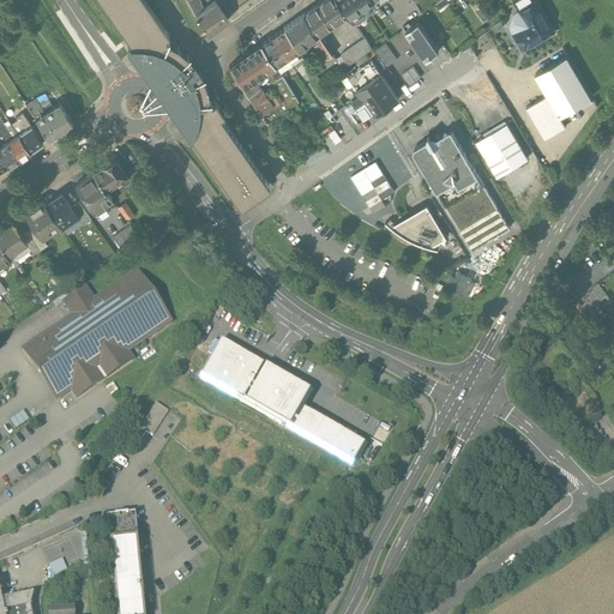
[(191,137),(240,208),(270,187),(220,116),(223,114),(215,101),(211,103),(208,97),(206,88),(202,76),(198,68),(193,61),(192,61),(187,55),(182,52),(178,47),(169,42),(168,43),(164,37),(168,35),(144,0),(100,0),(130,43),(127,44),(138,60),(137,56),(139,55),(143,61),(144,61),(148,67),(154,70),(160,73),(168,79),(167,80),(172,86),(176,96),(178,103),(178,109),(181,115),(185,121),(181,124),(191,137)]
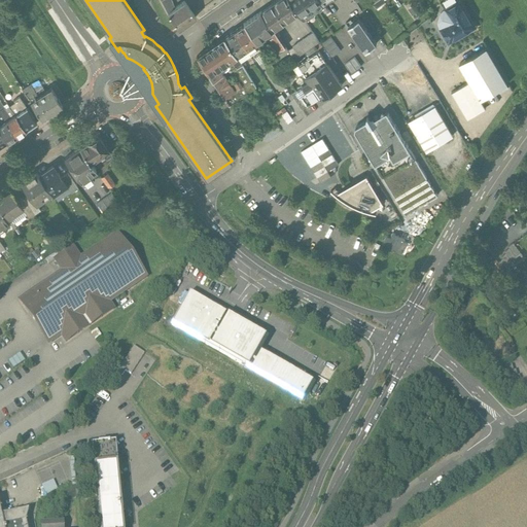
[(162,0),(161,1),(168,14),(175,9),(170,0),(162,0)]
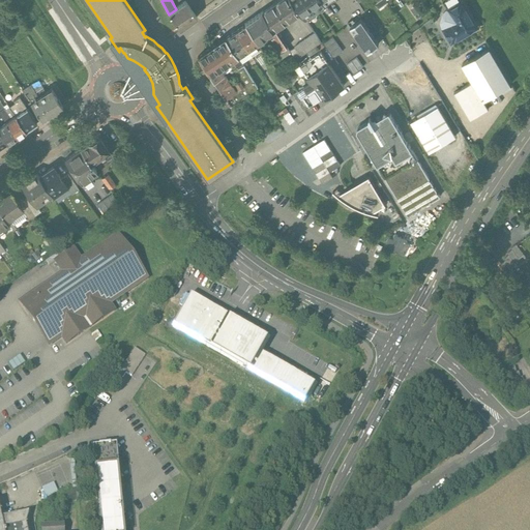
[(281,0),(263,13),(275,31),(300,13),(291,0),(281,0)]
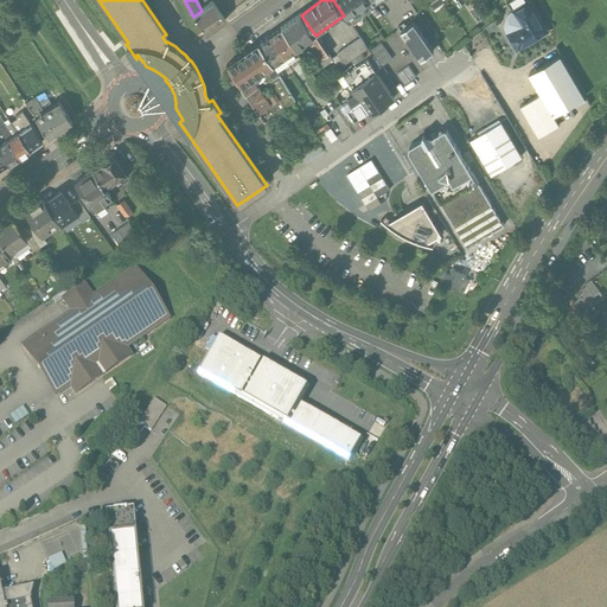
[(369,0),(333,0),(344,16),(350,24),(375,6),(374,5),(369,0)]
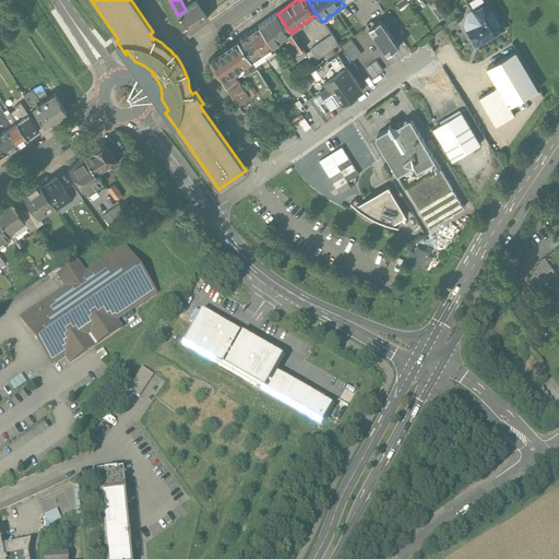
[(405,0),(404,0),(395,7),(399,11),(408,4),(405,0)]
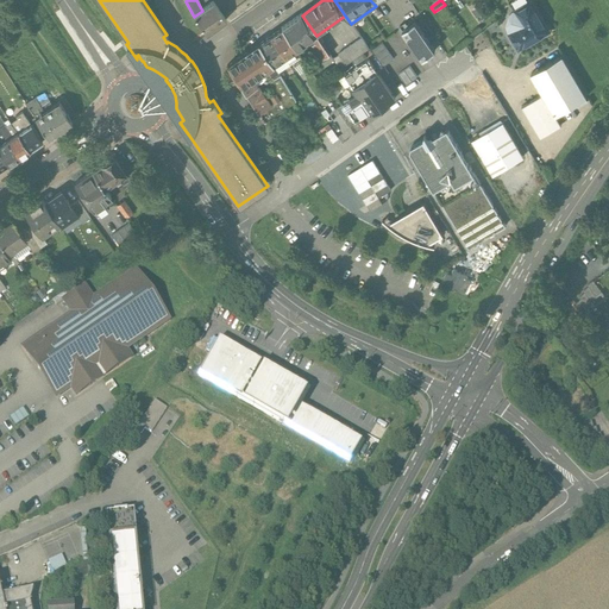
[(226,20),(213,2),(202,11),(194,17),(206,35),(226,20)]
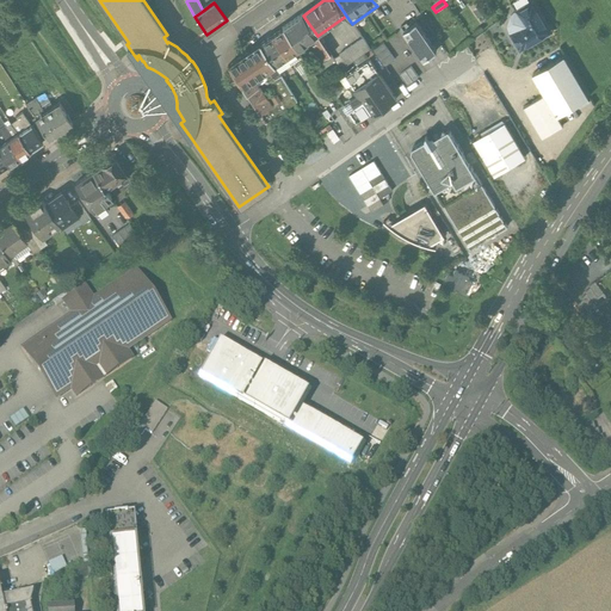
[(512,38),(520,53),(549,36),(531,7),(518,16),(514,14),(514,16),(510,19),(507,30),(510,36),(508,37),(512,38)]
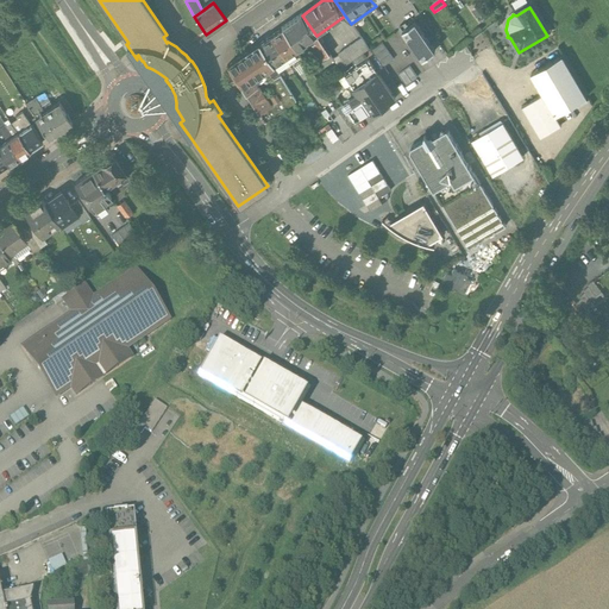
[(302,16),(282,29),(296,50),(316,36),(302,16)]
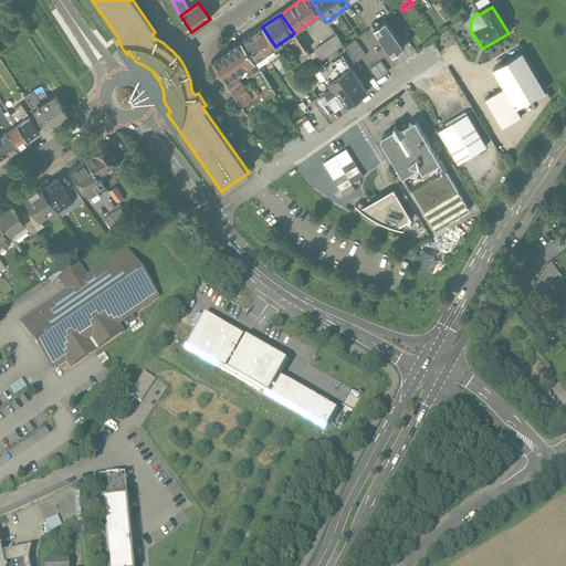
[(392,59),(405,50),(385,21),(373,29),(392,59)]
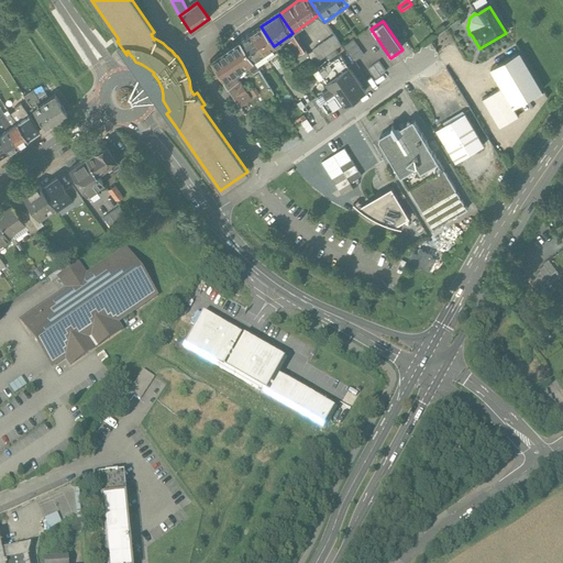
[(261,26),(250,34),(263,54),(274,46),(261,26)]
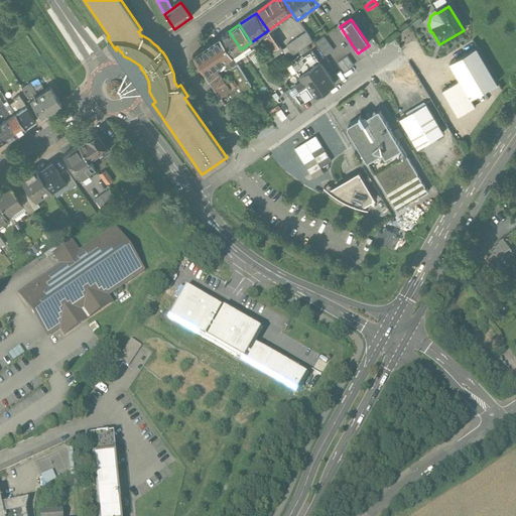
[(229,31),(219,38),(231,55),(241,49),(229,31)]
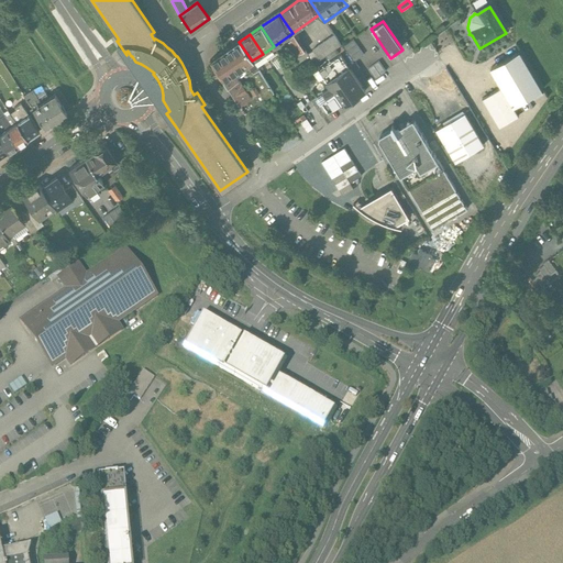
[(307,55),(315,65),(341,47),(334,36),(307,55)]
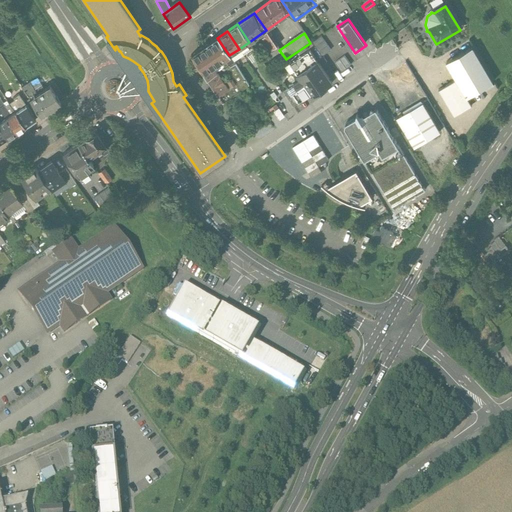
[(274,49),(277,47),(269,35),(263,39),(274,55),(277,53),(274,49)]
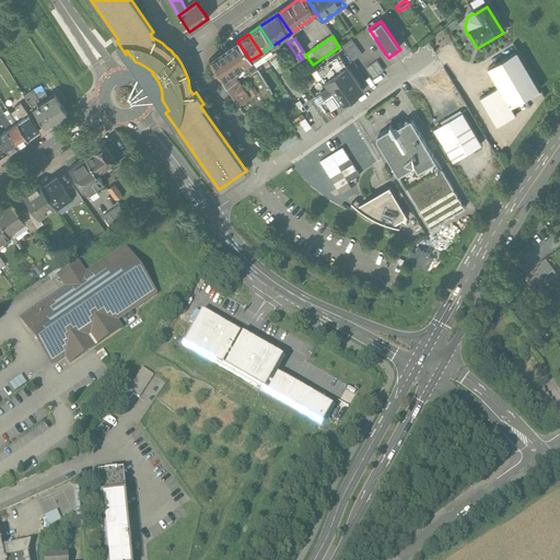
[(126,55),(116,41),(114,42),(173,126),(174,125),(165,113),(168,111),(165,105),(162,100),(162,94),(161,88),(156,79),(152,73),(153,72),(146,67),(140,63),(135,61),(131,56),(130,56),(127,50),(125,51),(126,55)]
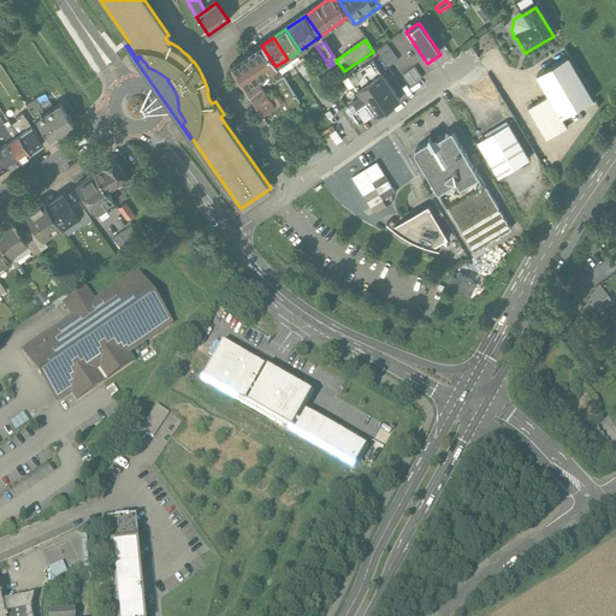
[(385,45),(374,53),(386,70),(397,63),(385,45)]
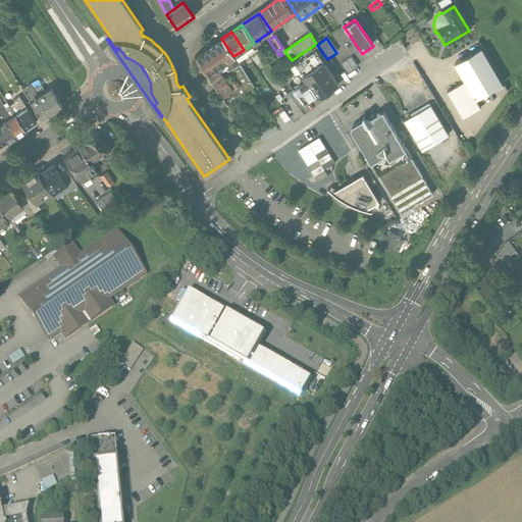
[(195,57),(210,81),(218,74),(220,74),(215,68),(224,62),(225,62),(233,56),(221,39),(195,57)]
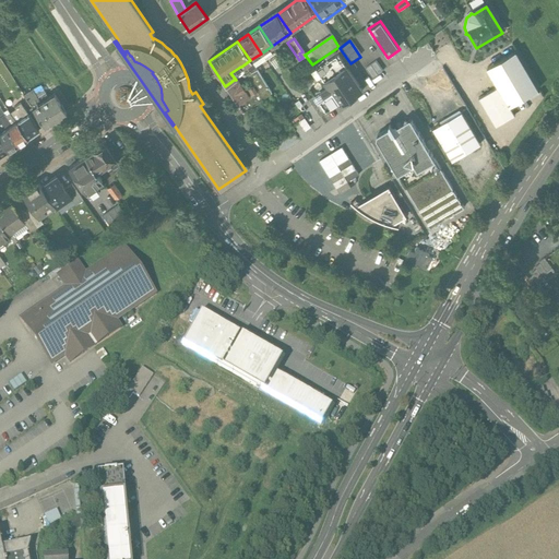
[(509,110),(538,93),(515,55),(487,72),(498,91),(478,103),(495,131),(514,120),(509,110)]
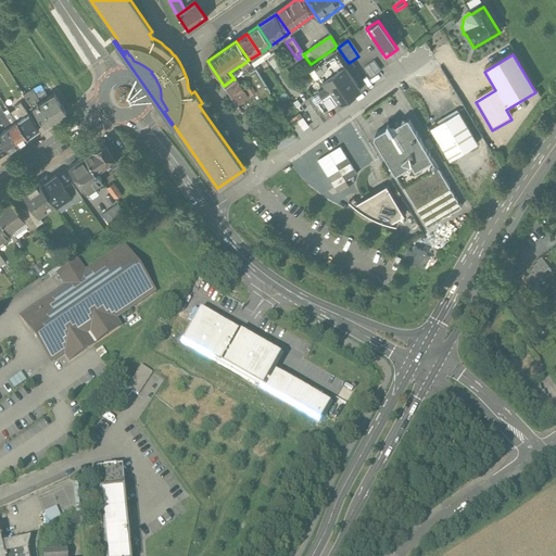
[(326,88),(313,97),(325,113),(337,104),(339,106),(361,92),(336,57),(314,71),(326,88)]
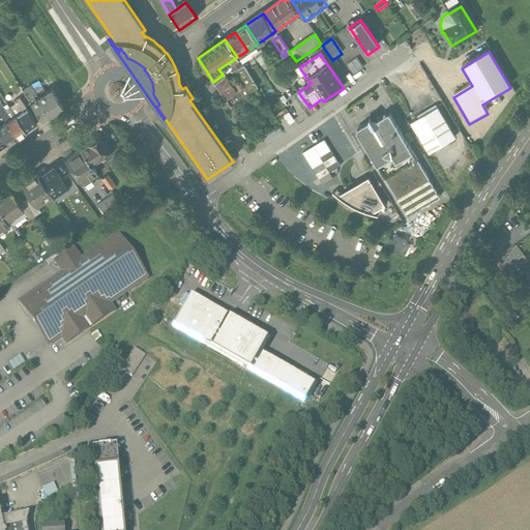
[(347,66),(353,77),(363,69),(357,60),(347,66)]
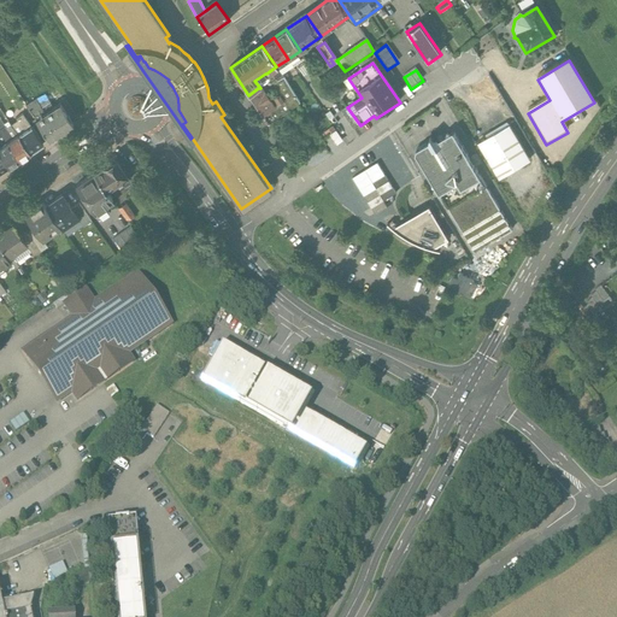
[(299,104),(283,77),(277,82),(289,100),(287,103),(286,100),(278,105),(276,101),(272,104),(270,103),(268,104),(258,88),(248,95),(268,124),(299,104)]
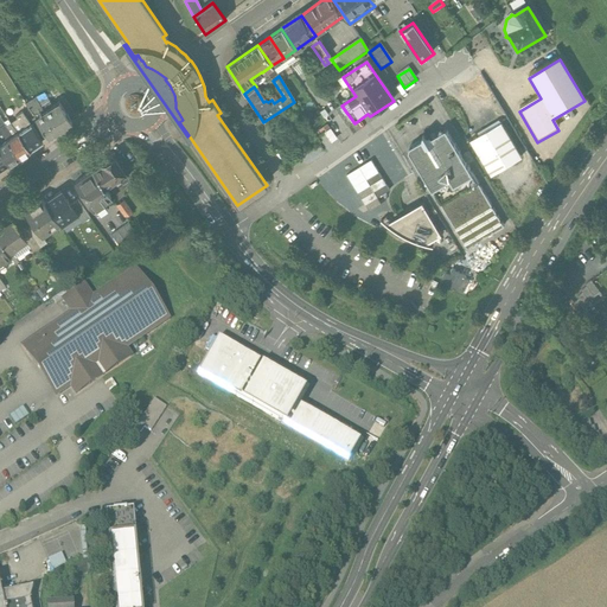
[(26,103),(49,136),(71,121),(62,107),(58,101),(52,104),(49,100),(40,106),(34,97),(26,103)]
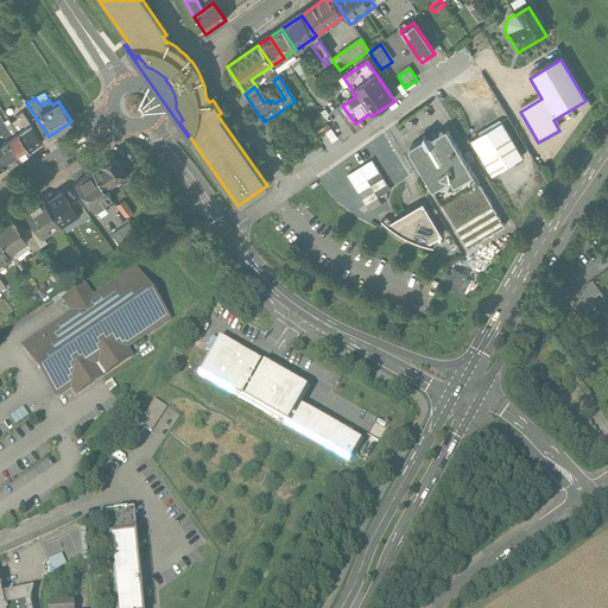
[(355,124),(342,106),(336,111),(348,128),(355,124)]
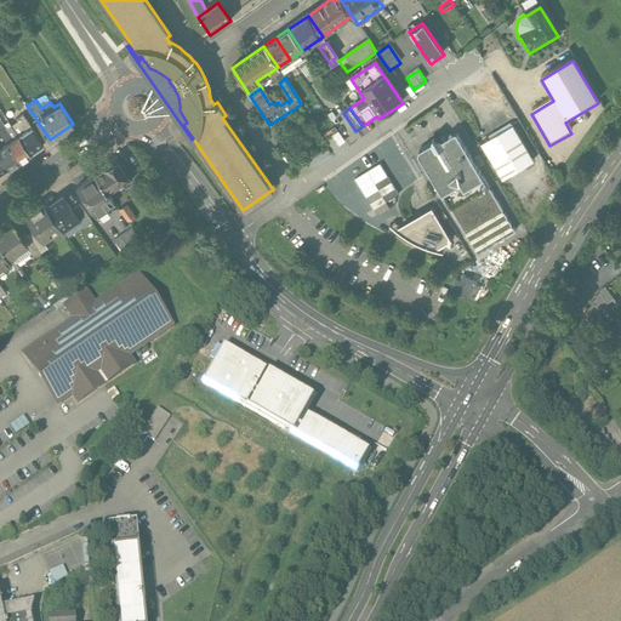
[(15,131),(17,135),(30,153),(49,140),(35,119),(33,121),(35,124),(32,126),(23,114),(16,119),(17,120),(11,125),(15,131)]
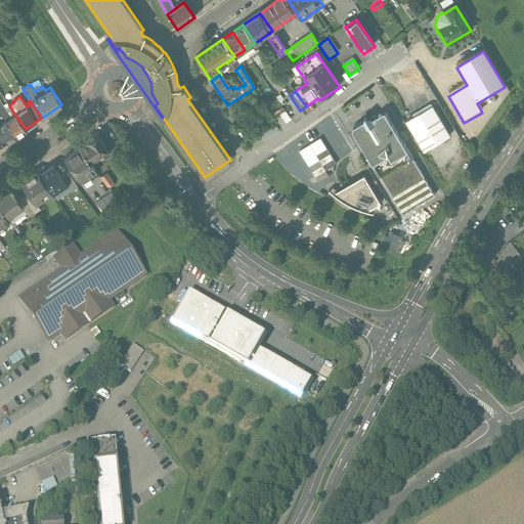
[(0,111),(16,135),(26,129),(14,114),(12,111),(9,105),(5,107),(0,99),(0,111)]
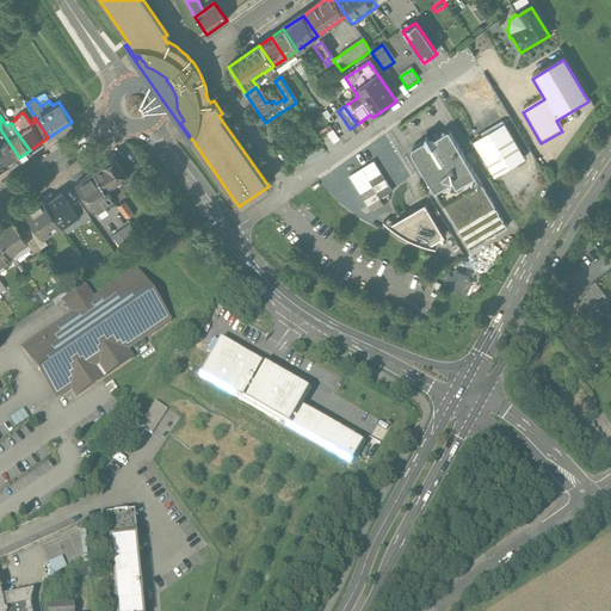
[(504,127),(474,144),(494,179),(525,161),(504,127)]
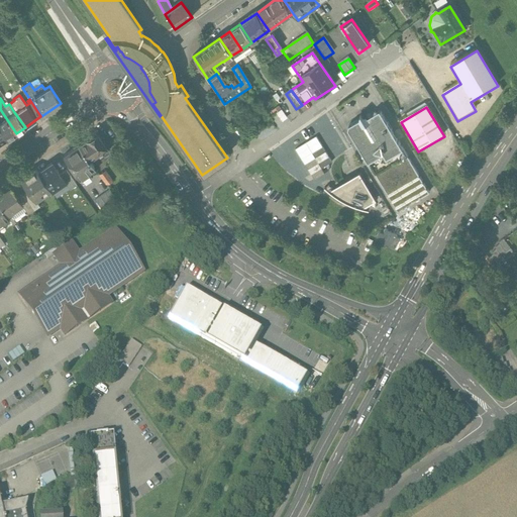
[(0,129),(3,134),(6,138),(6,139),(16,133),(0,109),(0,129)]
